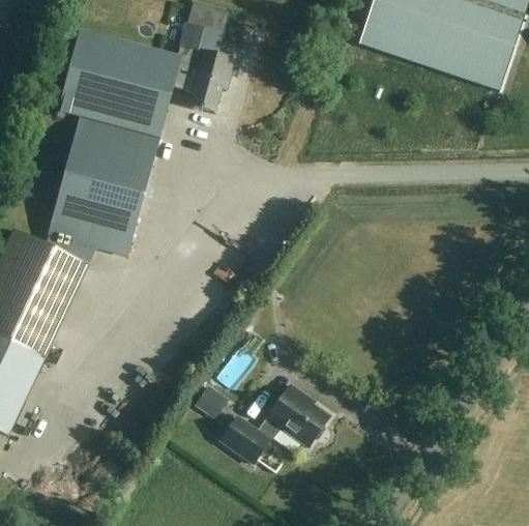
[(374,0),(359,42),(499,90),(528,0),(374,0)]
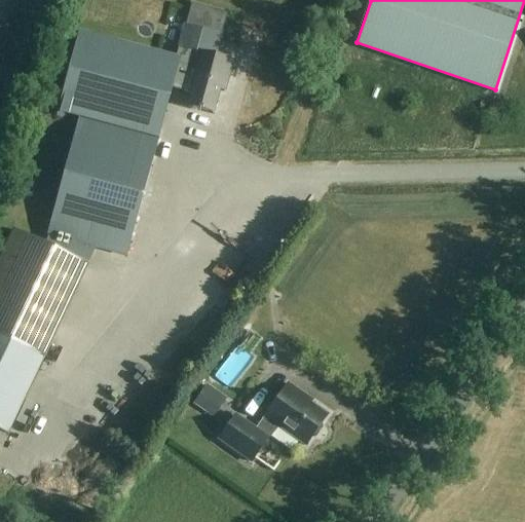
[(176,54),(78,28),(57,106),(78,112),(47,229),(49,229),(44,241),(13,226),(0,254),(0,429),(7,433),(44,357),(97,243),(126,251),(172,83),(191,87),(188,103),(213,109),(218,86),(225,88),(233,59),(203,50),(203,51),(179,44),(176,54)]
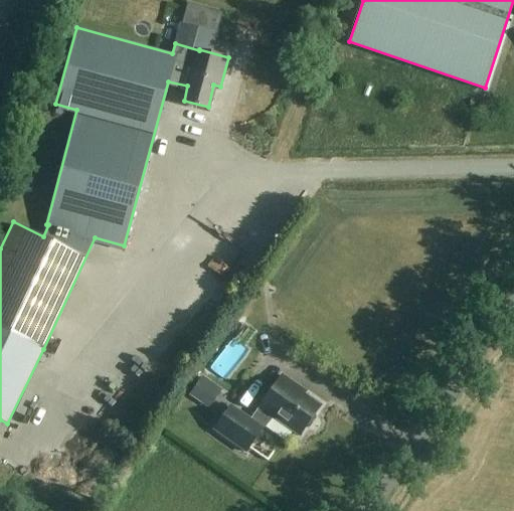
[(491,93),(513,98),(513,64),(499,60),(491,93)]
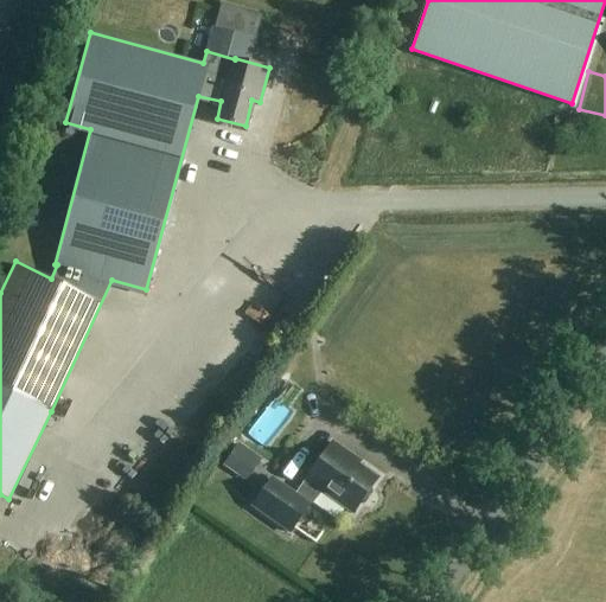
[(372,491),(371,486),(378,476),(351,458),(353,455),(333,441),(295,494),(273,478),(254,505),(291,531),(320,488),(353,512),(361,503),(365,501),(372,491)]
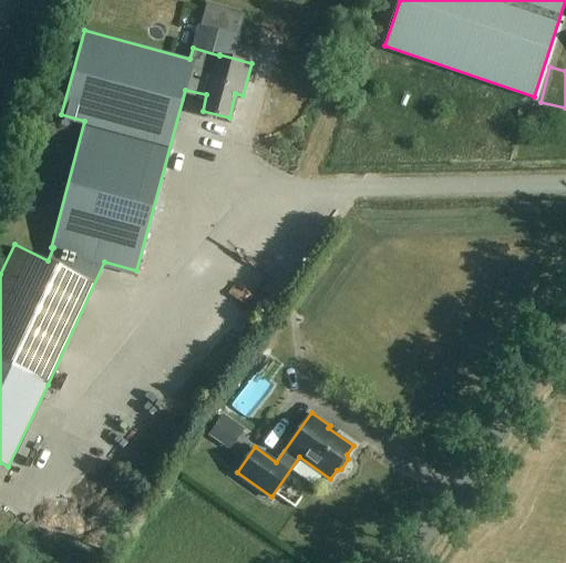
[(224,416),(209,436),(232,451),(246,430),(224,416)]
